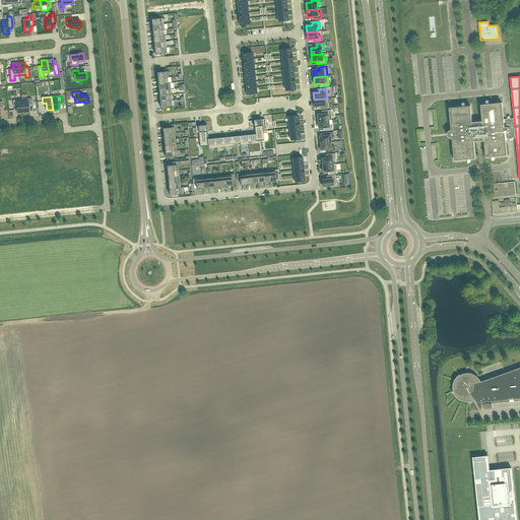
[(31,99),(22,100),(23,113),(29,112),(28,105),(31,105),(31,99)]
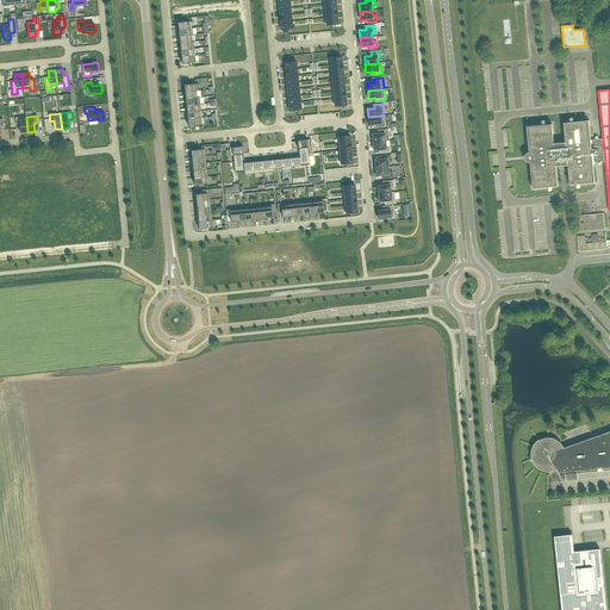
[(384,116),(368,117),(369,125),(375,124),(377,128),(385,128),(384,116)]
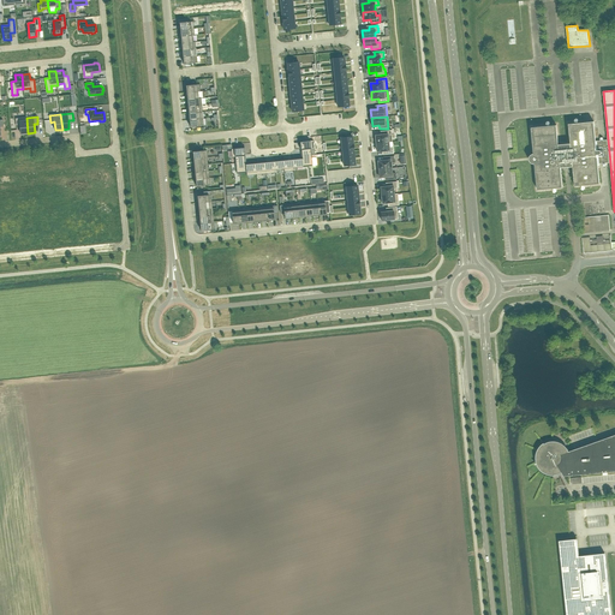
[(27,118),(16,119),(16,126),(19,125),(21,133),(28,133),(27,118)]
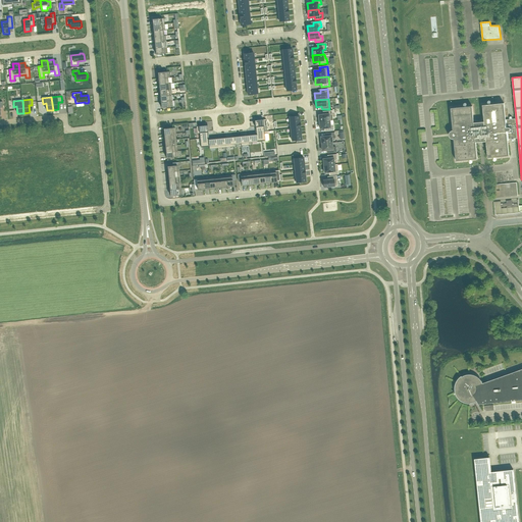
[(482,105),(484,121),(474,122),(472,106),(451,108),(454,133),(451,134),(452,137),(454,137),(456,161),(477,159),(476,143),(486,142),(488,158),(509,156),(508,140),(511,139),(512,141),(515,141),(514,139),(518,139),(516,118),(513,119),(512,117),(509,117),(509,119),(506,119),(504,103),(482,105)]
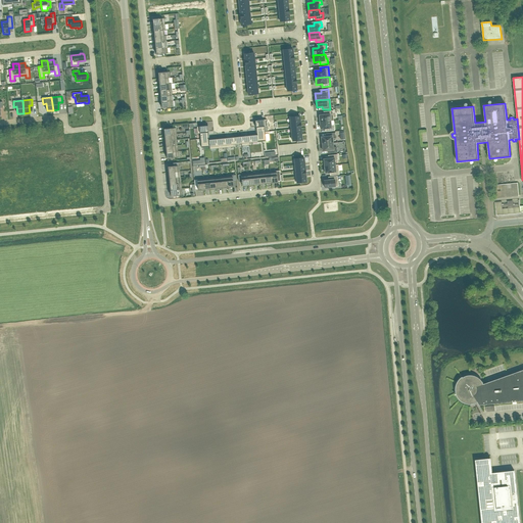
[(325,114),(319,115),(320,123),(330,121),(333,121),(332,110),(325,111),(325,114)]
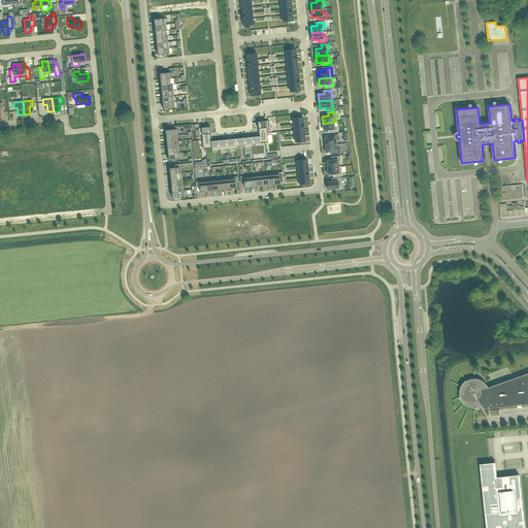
[(333,122),(323,124),(324,130),(330,130),(330,133),(337,132),(337,126),(334,127),(333,122)]
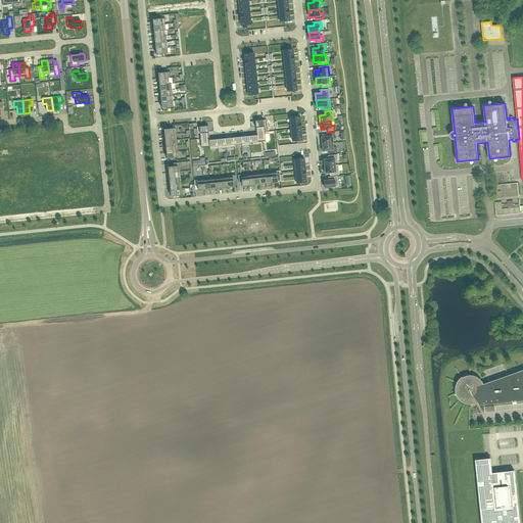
[(265,127),(255,128),(256,128),(257,135),(256,135),(257,142),(266,141),(265,127)]
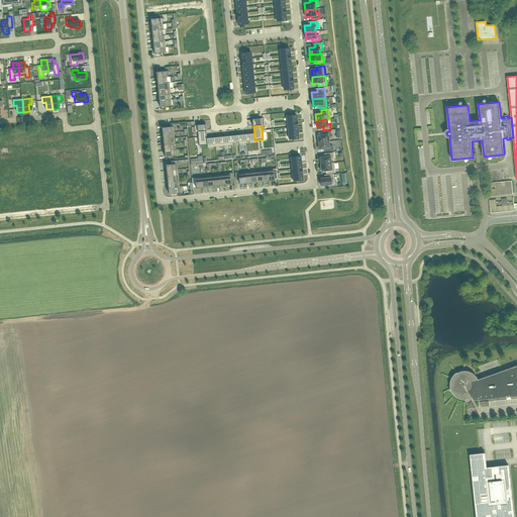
[(206,130),(198,131),(198,132),(199,146),(207,145),(207,138),(206,138),(206,131),(206,130)]
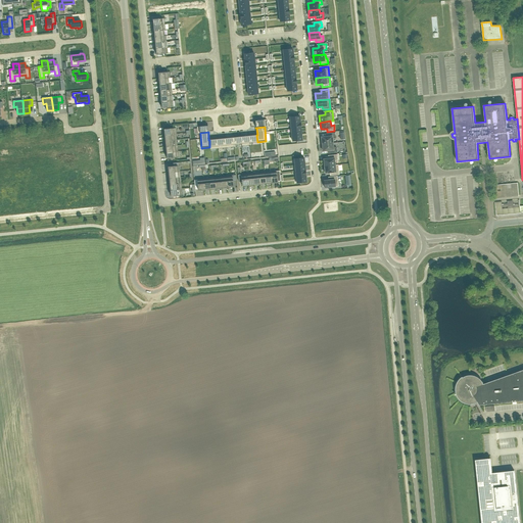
[(327,137),(322,137),(322,144),(333,143),(336,143),(335,139),(335,133),(327,134),(327,137)]
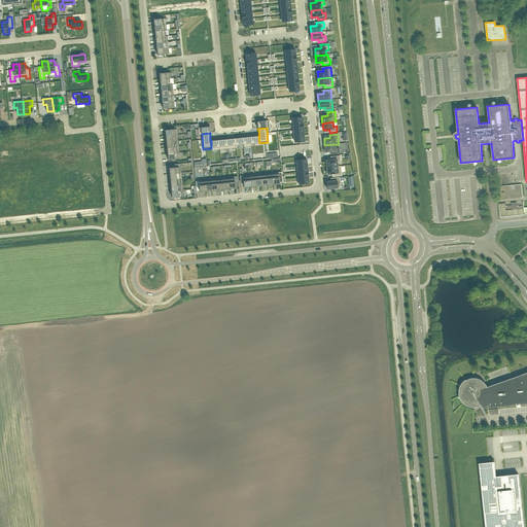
[(252,137),(251,137),(251,144),(259,143),(258,136),(258,135),(255,136),(252,137)]
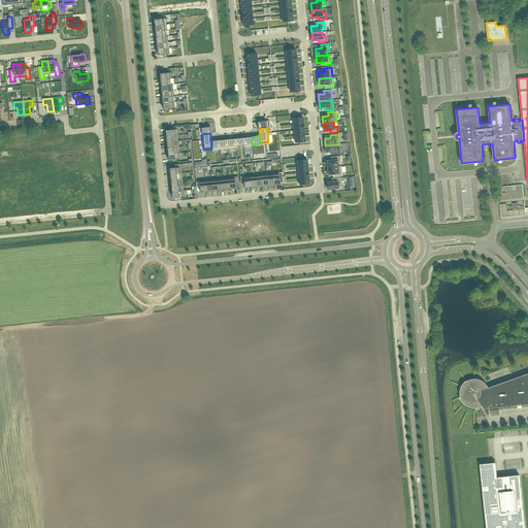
[(244,137),(243,138),(243,145),(243,147),(253,146),(252,144),(252,137),(251,137),(251,136),(248,136),(249,137),(244,137)]
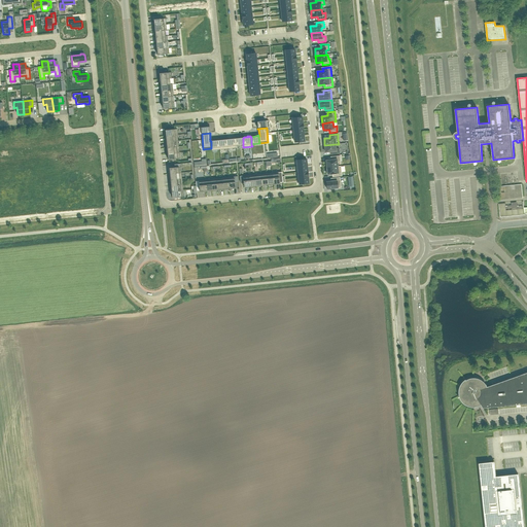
[(237,138),(235,138),(236,145),(243,145),(243,138),(242,138),(242,137),(240,137),(240,138),(237,138)]
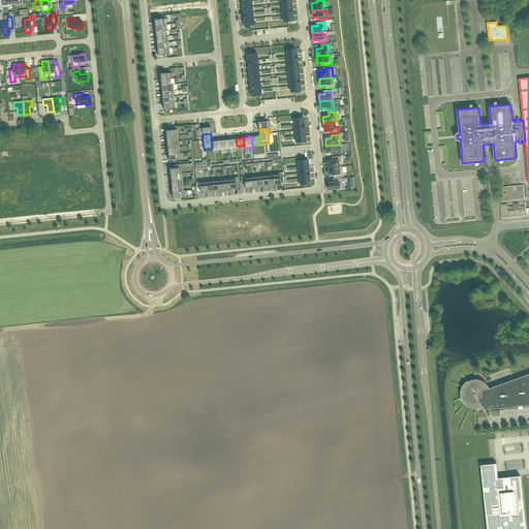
[(228,139),(227,139),(228,150),(237,149),(237,146),(236,138),(234,139),(230,139),(230,138),(228,138),(228,139)]
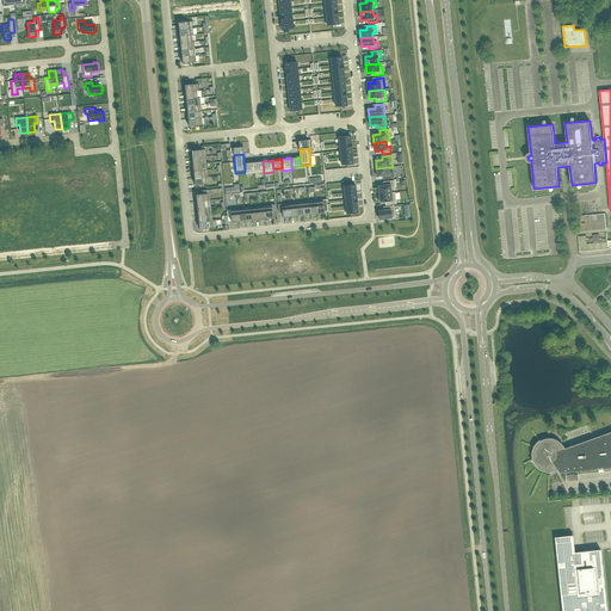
[(254,162),(253,162),(254,173),(264,173),(263,161),(261,161),(258,162),(257,161),(254,161),(254,162)]
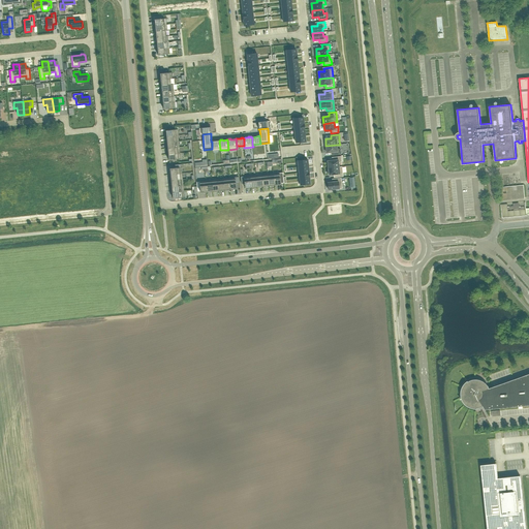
[(212,142),(212,149),(212,151),(220,150),(219,141),(218,141),(215,142),(215,141),(212,141),(212,142)]
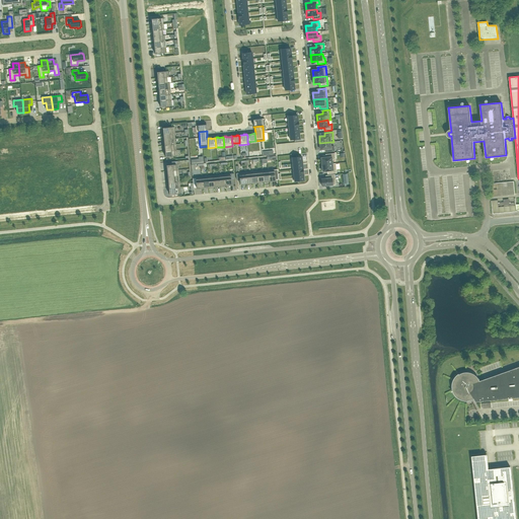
[(330,142),(319,143),(320,150),(326,149),(326,152),(335,151),(334,146),(330,146),(330,142)]
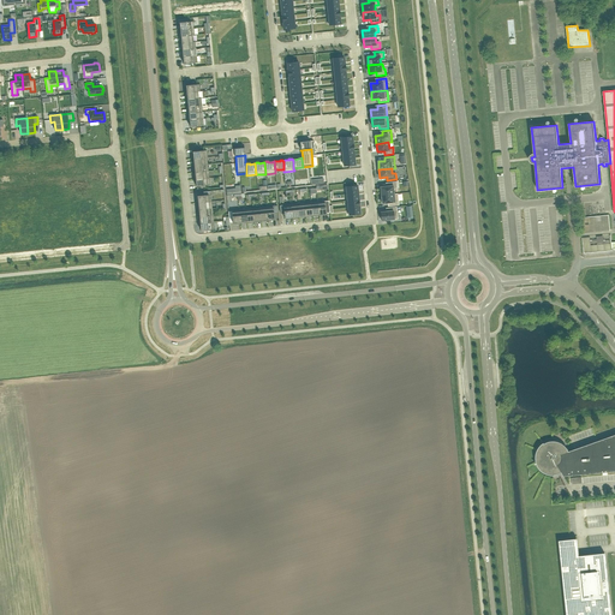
[(388,186),(381,187),(381,196),(394,193),(393,189),(396,189),(396,181),(387,183),(388,186)]
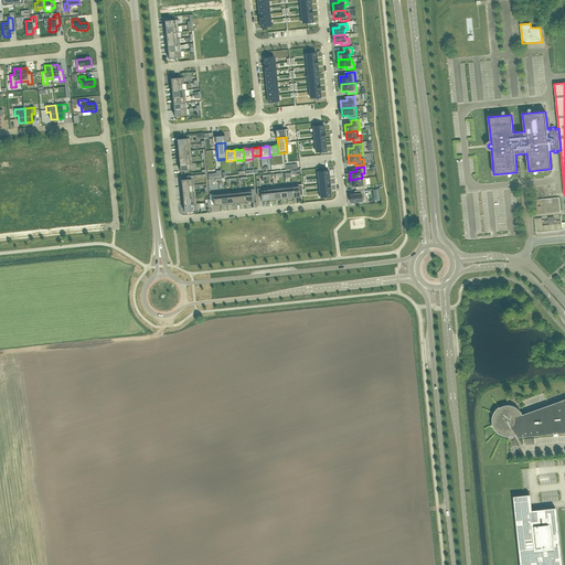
[(187,180),(181,180),(182,187),(194,185),(193,176),(187,177),(187,180)]
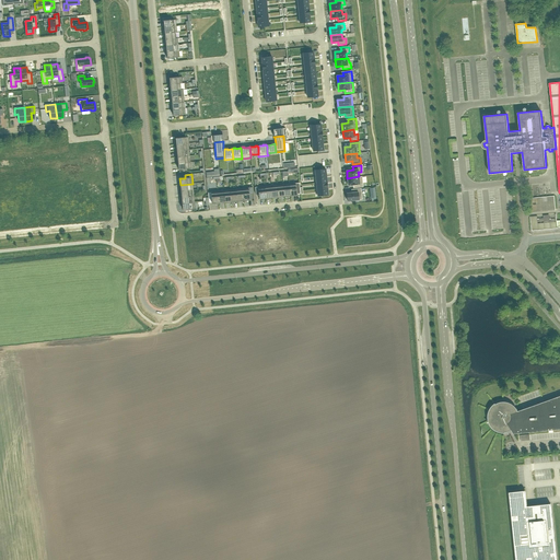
[(359,176),(347,178),(348,185),(354,185),(354,188),(363,187),(362,176),(359,176)]
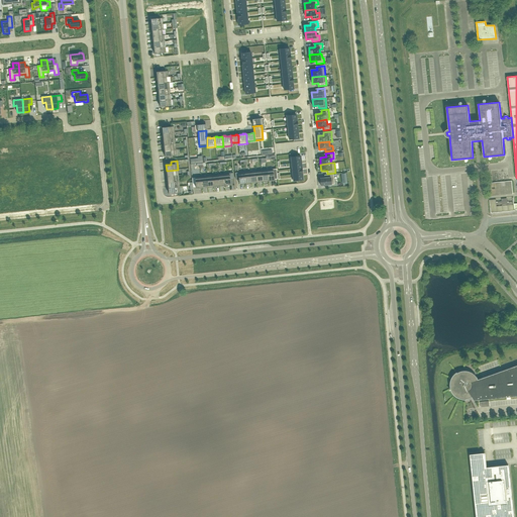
[(273,169),(268,170),(269,181),(275,180),(274,179),(278,179),(277,169),(273,169)]
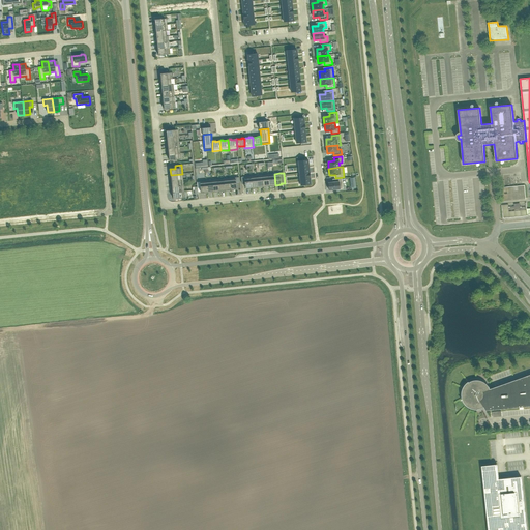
[(251,176),(241,177),(241,183),(242,183),(245,183),(245,188),(252,187),(251,176)]
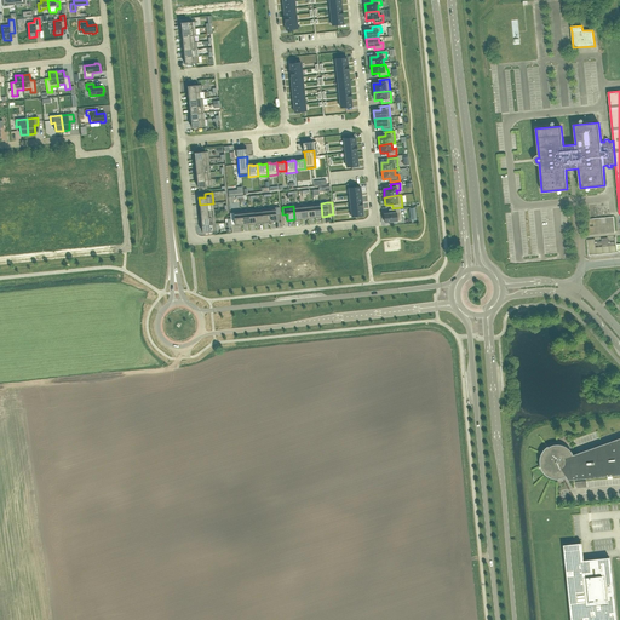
[(280,207),(269,208),(270,222),(277,222),(276,216),(280,214),(280,207)]
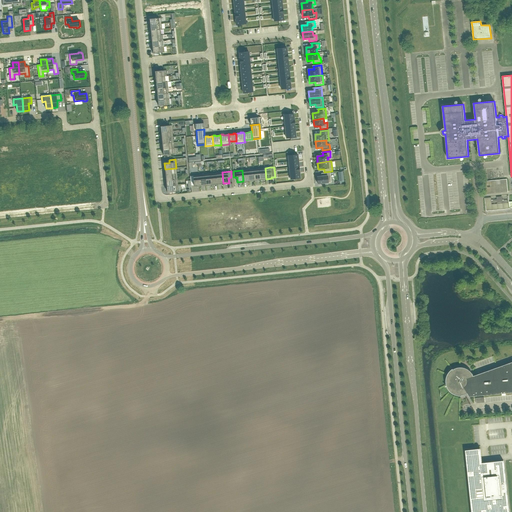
[(323,176),(317,177),(318,184),(331,182),(330,172),(323,173),(323,176)]
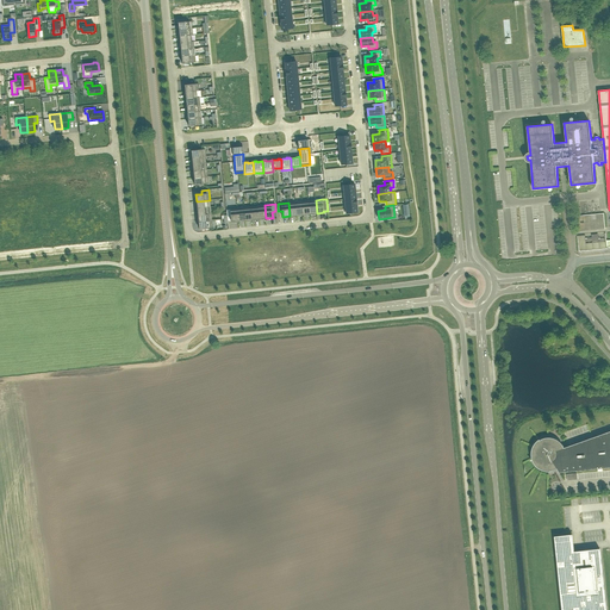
[(602,212),(587,212),(587,219),(590,219),(590,224),(597,223),(597,228),(603,226),(602,224),(602,212)]
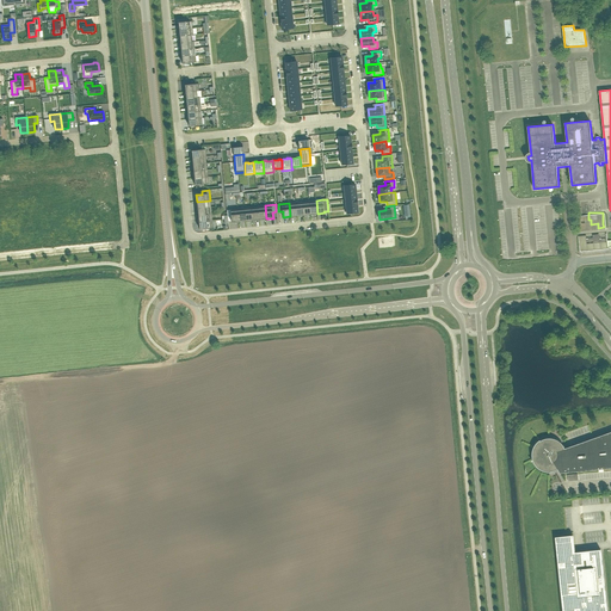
[(600,245),(605,245),(604,232),(590,233),(578,234),(579,238),(590,236),(590,244),(592,244),(592,247),(600,246),(600,245)]
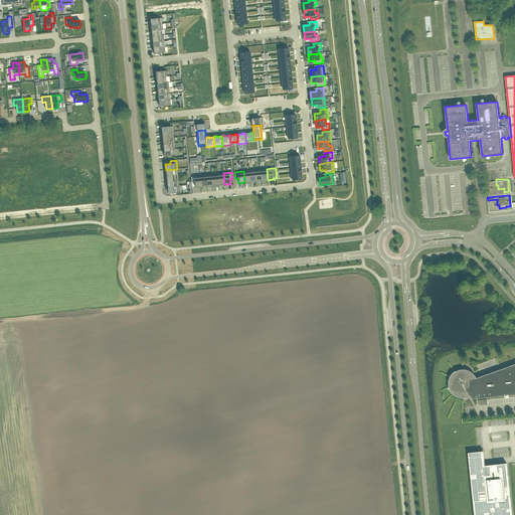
[(514,364),(477,378),(476,377),(476,376),(475,375),(474,374),(473,373),(472,372),(471,371),(470,371),(469,370),(468,370),(467,369),(466,369),(464,369),(463,369),(463,368),(462,368),(461,369),(459,369),(458,369),(457,370),(456,371),(455,371),(454,372),(453,373),(452,374),(451,375),(451,376),(450,377),(450,379),(449,380),(449,381),(449,382),(449,384),(449,385),(449,386),(450,388),(450,389),(451,390),(452,391),(452,392),(453,393),(454,394),(455,395),(456,395),(457,396),(459,397),(460,397),(461,397),(462,397),(464,398),(464,397),(465,397),(466,397),(467,396),(469,396),(470,395),(471,395),(472,398),(514,394),(514,364)]
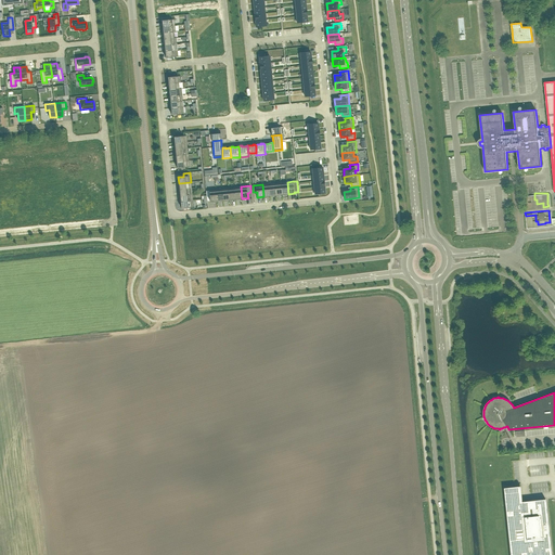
[(551,554),(546,499),(523,502),(520,486),(505,488),(511,554),(551,554)]
